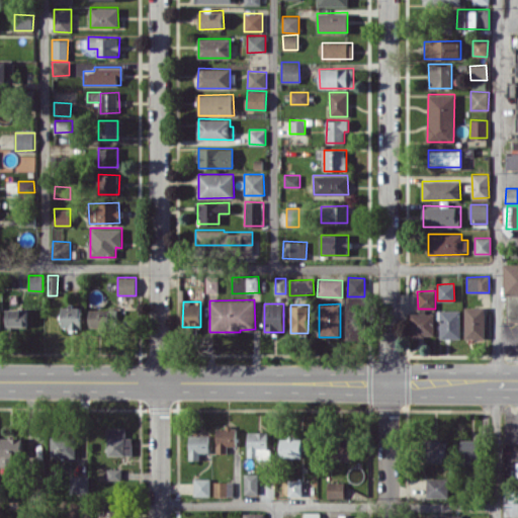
[(345,339),(362,339),(363,305),(346,305),(345,339)]
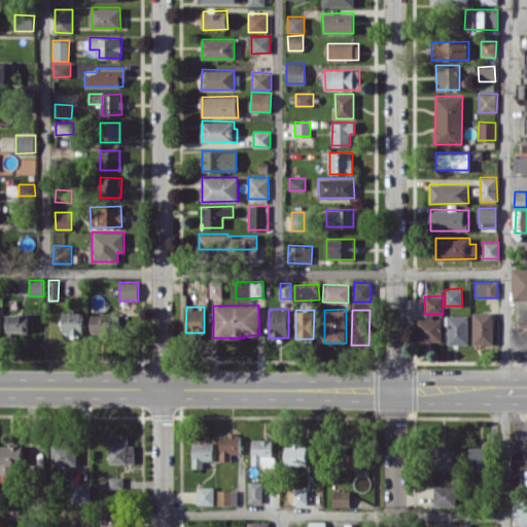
[(82,335),(82,312),(63,312),(62,335),(82,335)]
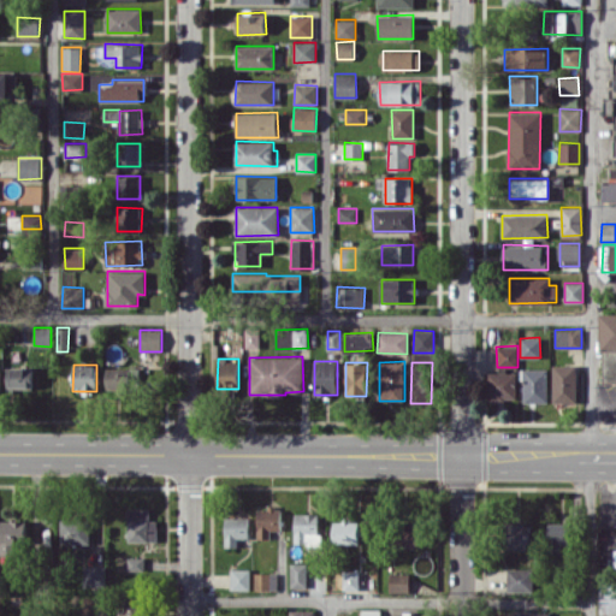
[(576,402),(576,365),(552,365),(552,402),(576,402)]
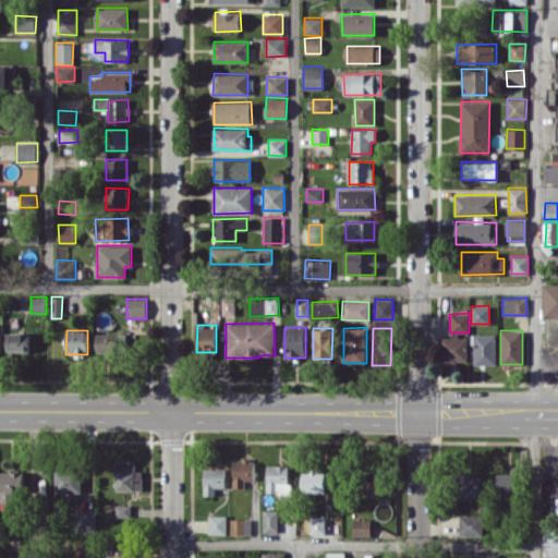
[(29,351),(29,332),(5,332),(7,352),(29,351)]
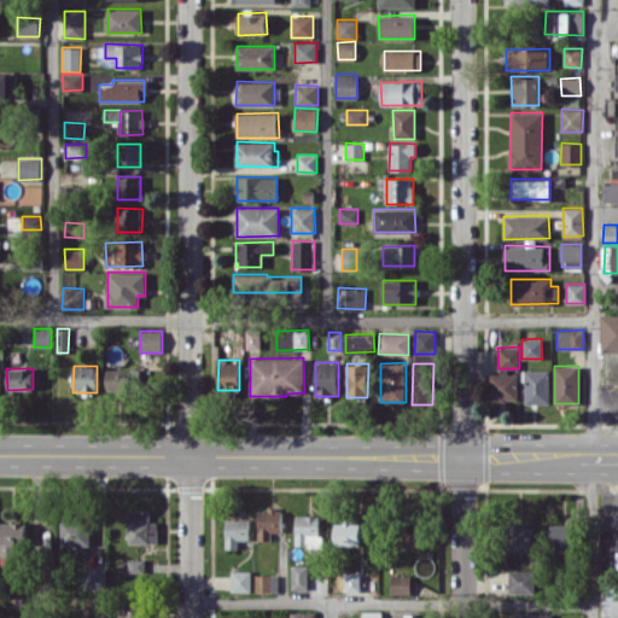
[(106,389),(130,390),(132,369),(106,368),(106,389)]
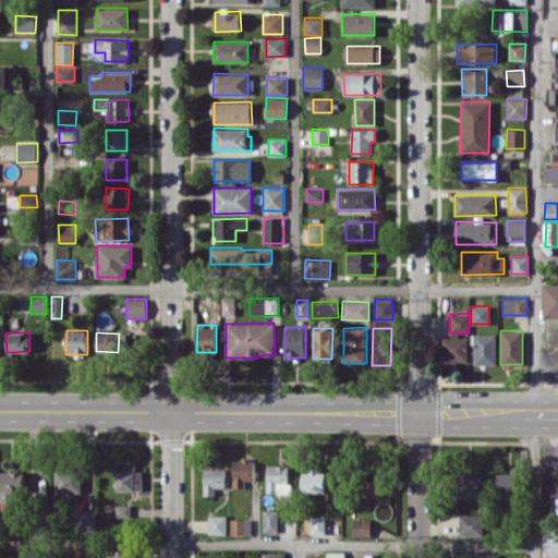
[(496,334),(473,334),(474,364),(496,364),(496,334)]
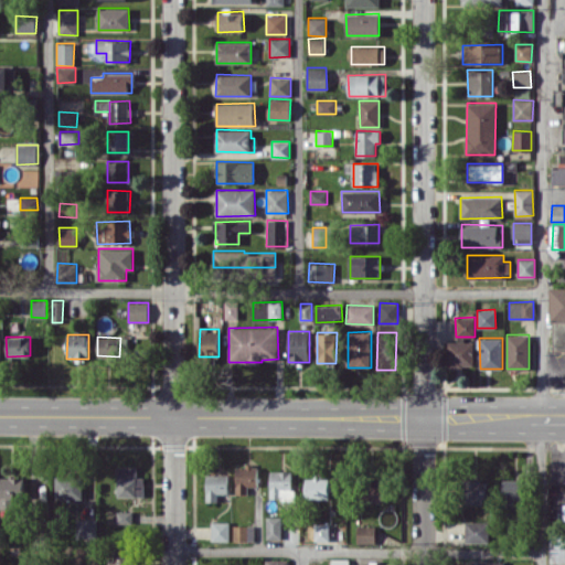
[(473,341),(447,341),(447,368),(473,368),(473,341)]
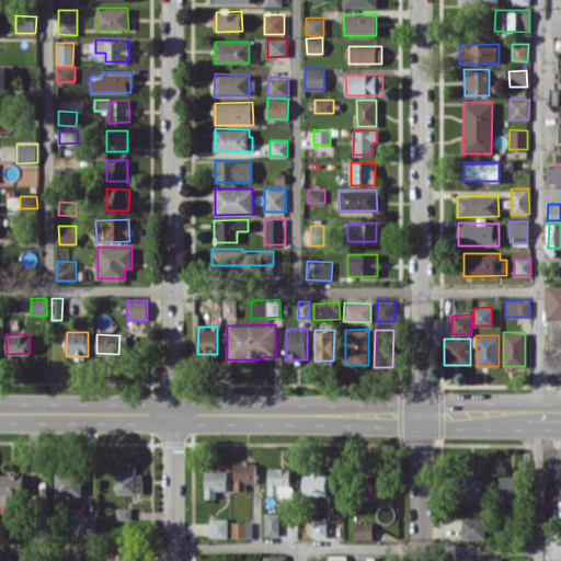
[(235,491),(245,490),(245,483),(255,482),(255,461),(233,462),(235,491)]
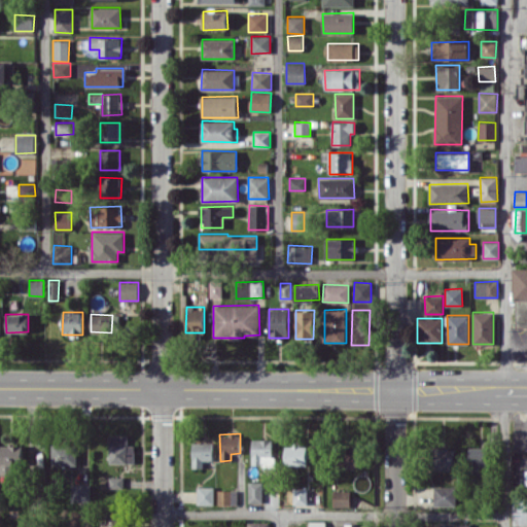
[(134,463),(134,445),(128,445),(128,434),(109,434),(109,463),(134,463)]
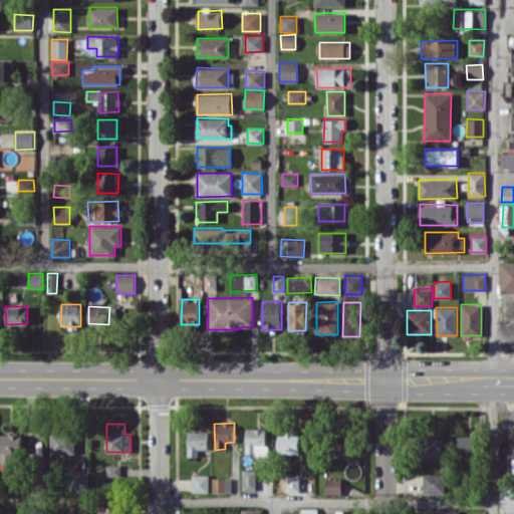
[(245,453),(266,454),(266,429),(246,428),(245,453)]
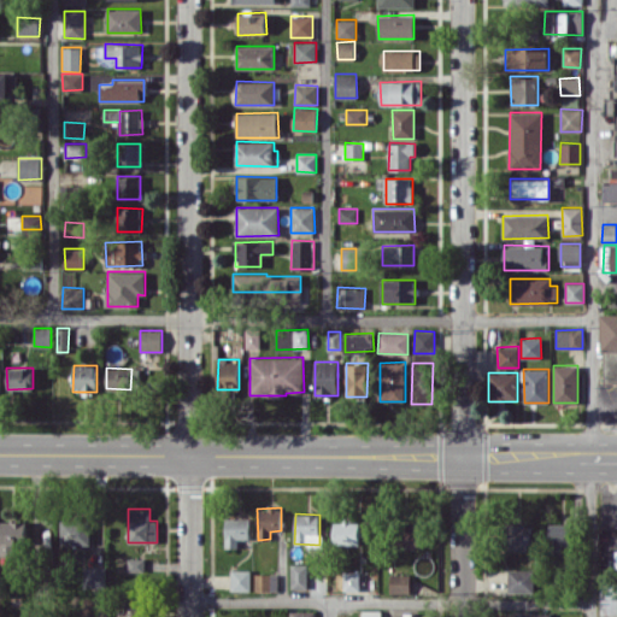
[(248,517),(225,518),(225,547),(238,547),(238,539),(248,539),(248,517)]
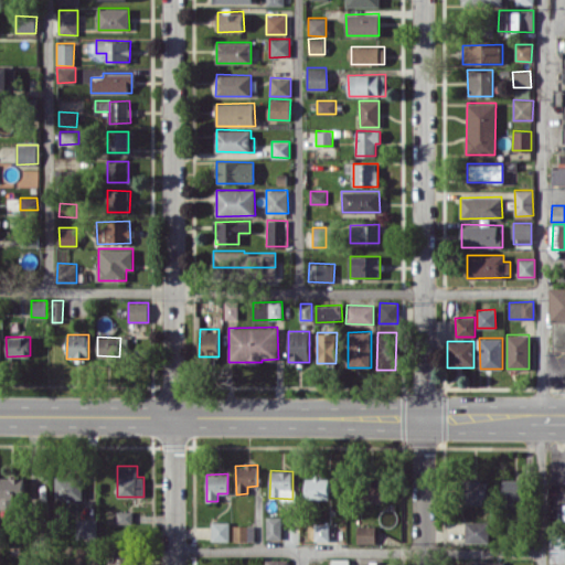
[(55,499),(83,498),(83,476),(55,477),(55,499)]
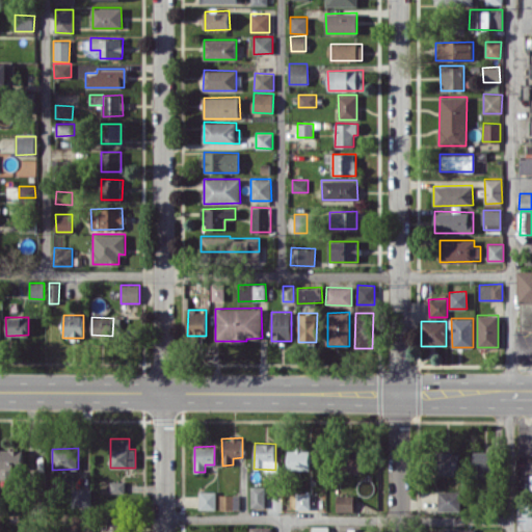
[(0,478),(21,479),(22,450),(0,449),(0,478)]
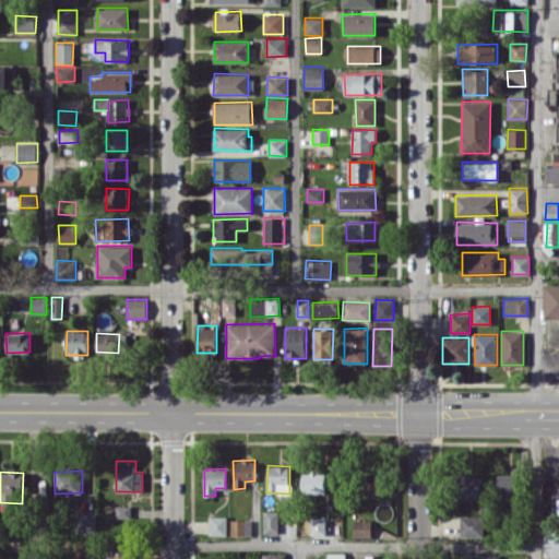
[(302,472),(302,492),(325,494),(325,473),(302,472)]
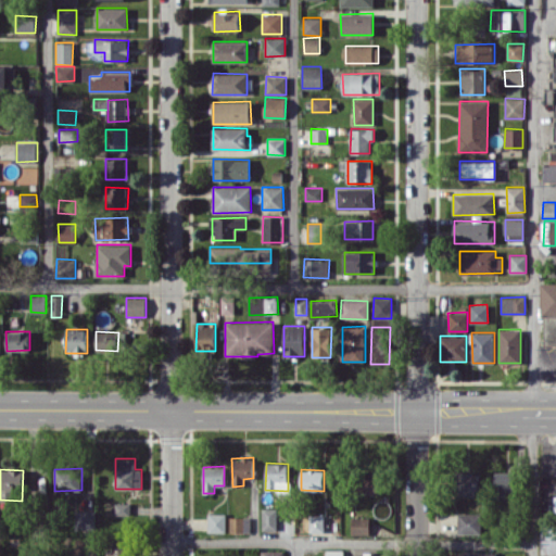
[(494,471),(495,498),(514,498),(514,471),(494,471)]
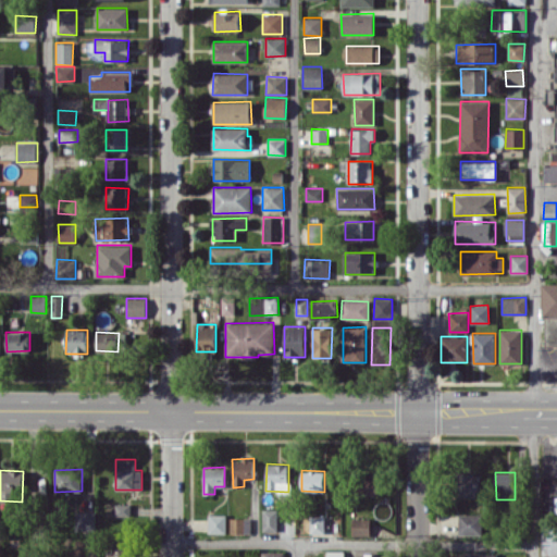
[(459,473),(460,496),(480,496),(479,473),(459,473)]
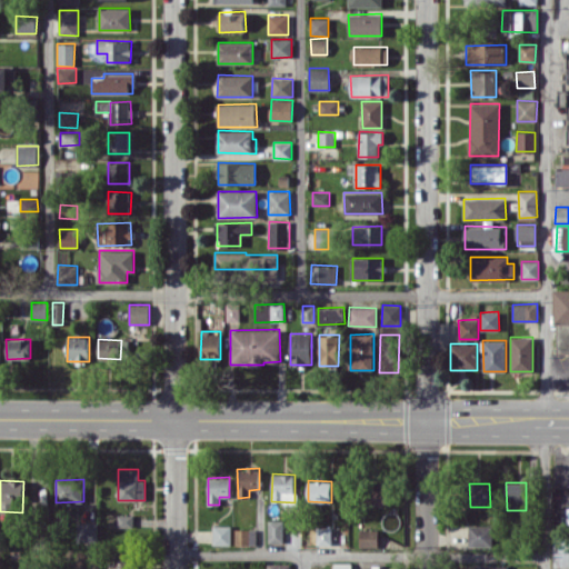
[(386,485),(365,486),(366,505),(386,505),(386,485)]
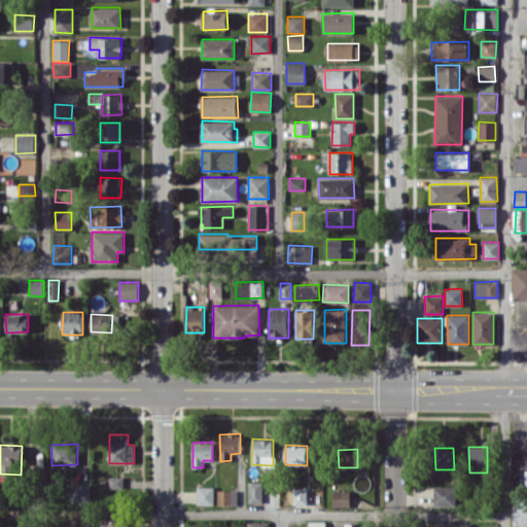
[(124,477),(109,477),(109,488),(124,488),(124,477)]
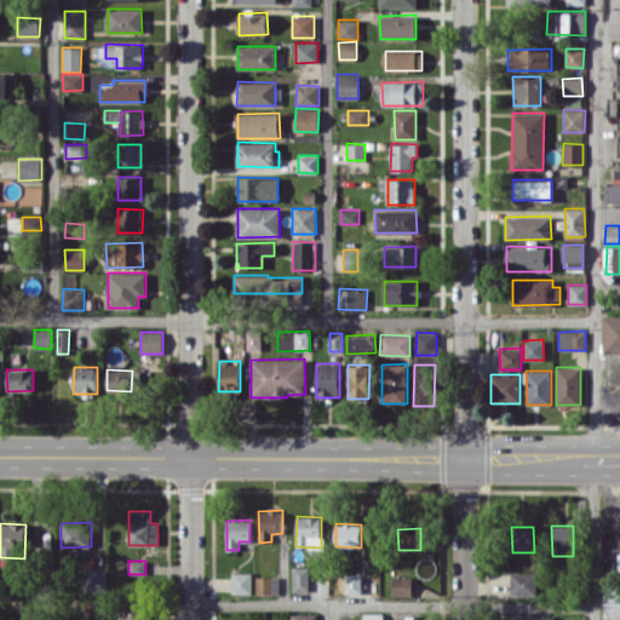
[(309,592),(308,567),(292,567),(292,592),(309,592)]
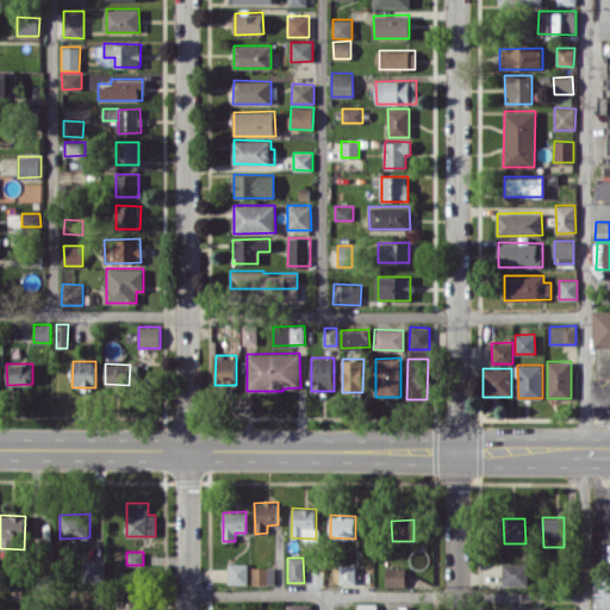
[(105,580),(106,560),(82,559),(82,580),(105,580)]
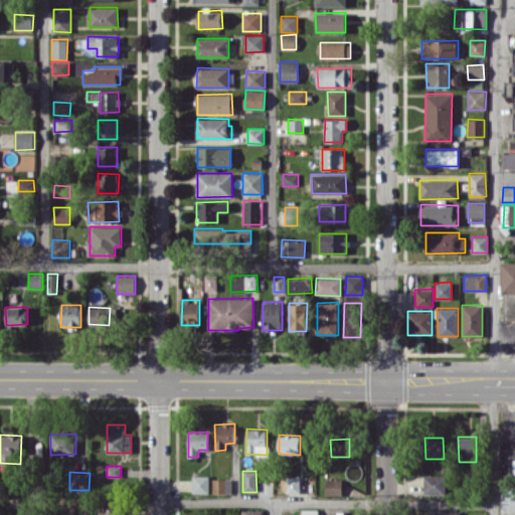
[(208,475),(192,476),(193,493),(209,493),(208,475)]
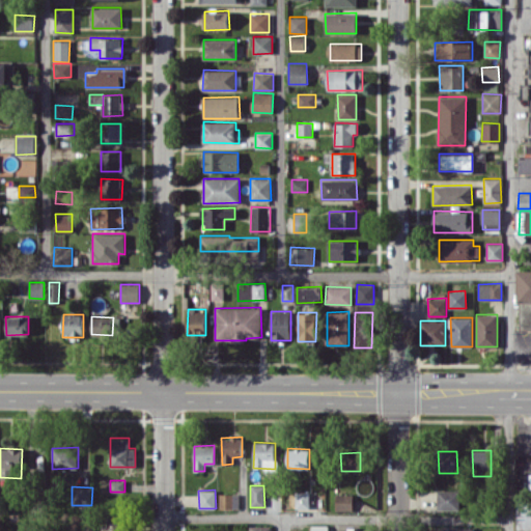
[(458,509),(459,491),(438,490),(437,509),(458,509)]
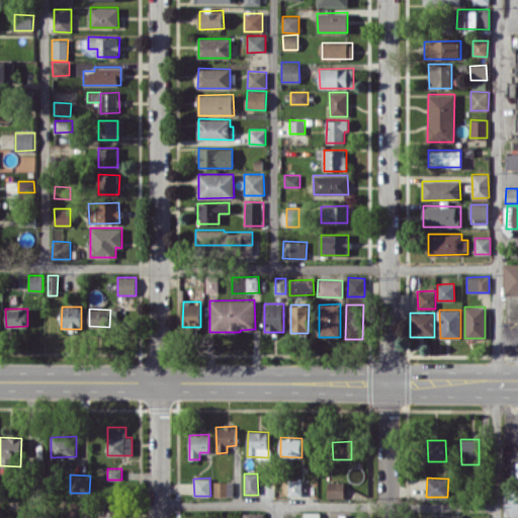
[(301,480),(288,480),(288,496),(301,496),(301,480)]
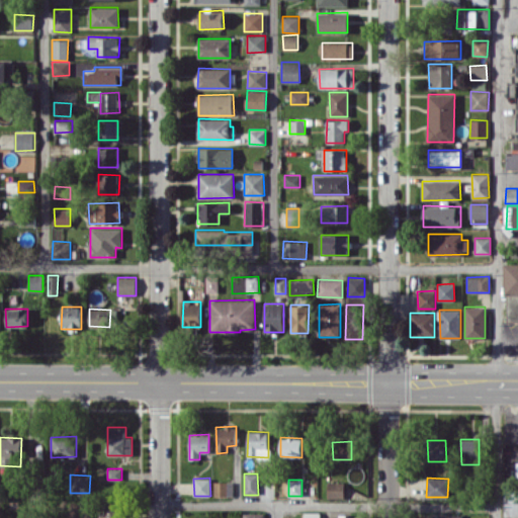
[(213,496),(234,496),(234,482),(213,482),(213,496)]
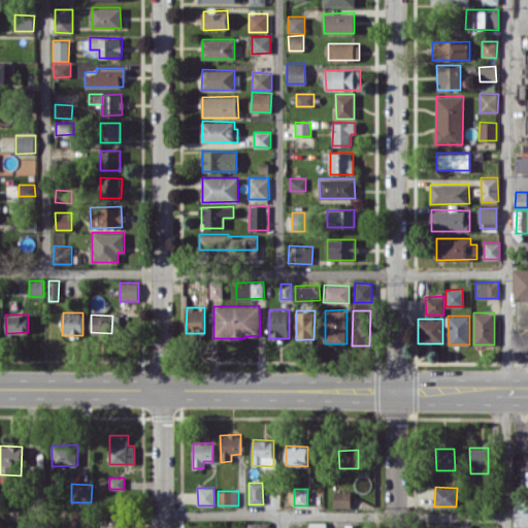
[(333,507),(352,507),(352,491),(333,491),(333,507)]
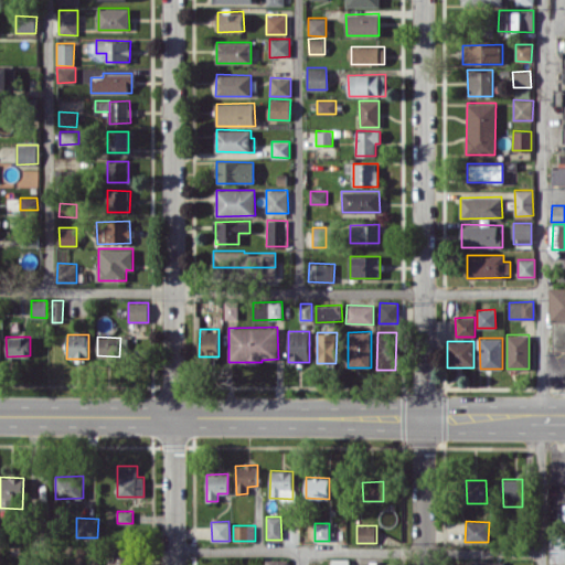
[(551,563),(564,562),(564,547),(564,537),(551,536),(551,563)]
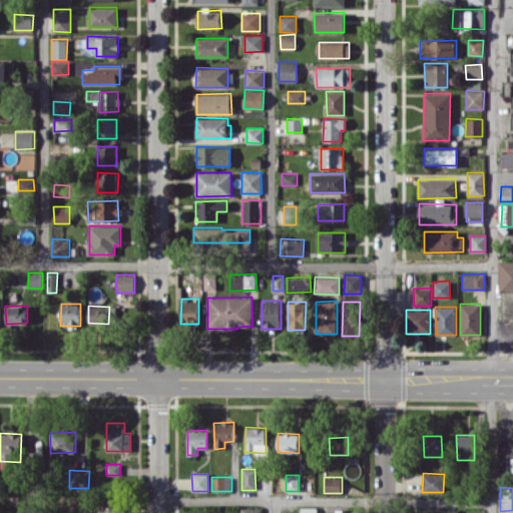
[(117,512),(117,495),(98,495),(98,512),(117,512)]
